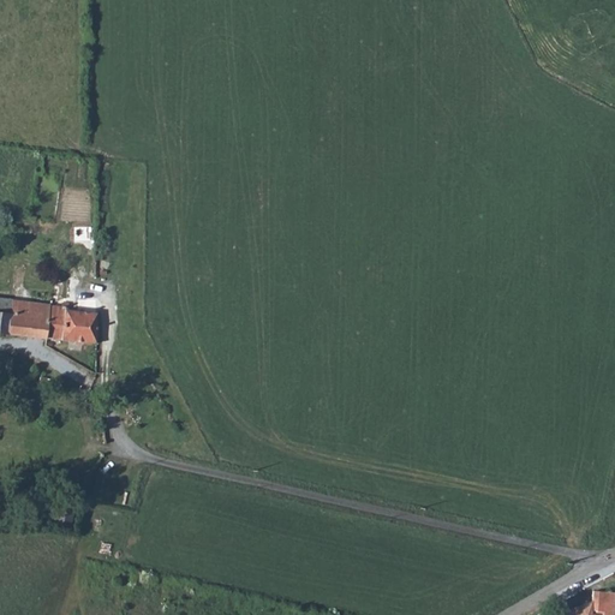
[(12,300),(0,299),(0,333),(9,335),(9,334),(12,300)]
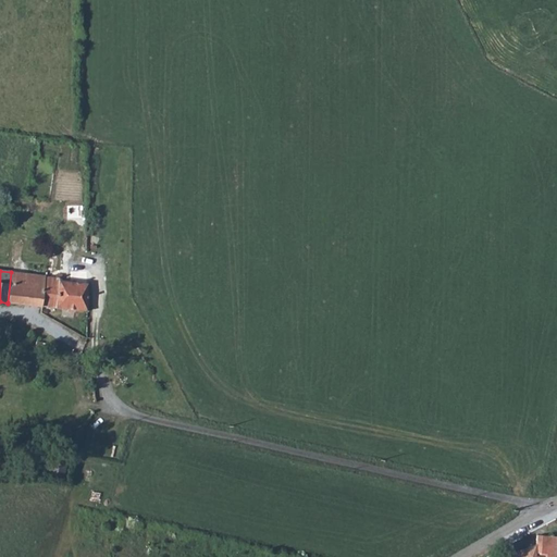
[(11,272),(8,302),(42,307),(46,276),(11,272)]
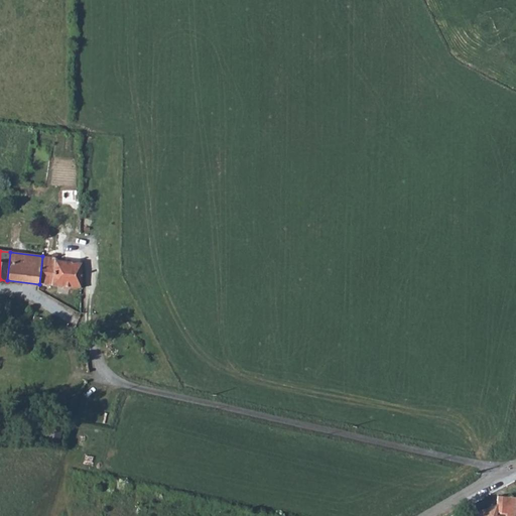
[(42,256),(39,284),(81,289),(81,263),(54,260),(54,258),(42,256)]
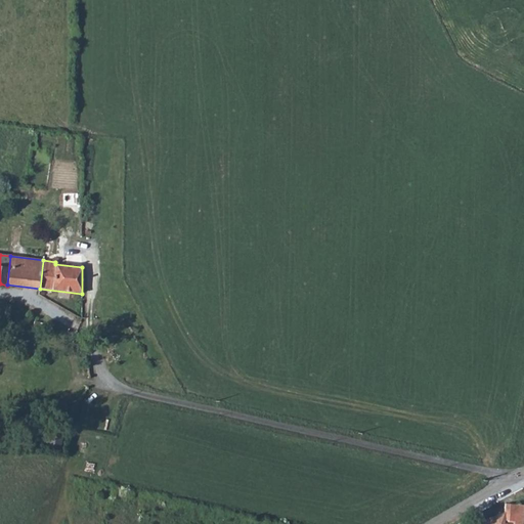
[(3,304),(0,316),(0,318),(7,320),(11,306),(3,304)]
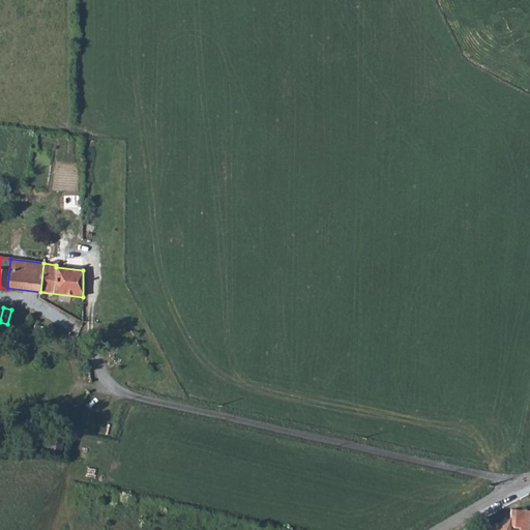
[(53,427),(46,450),(59,453),(66,431),(53,427)]
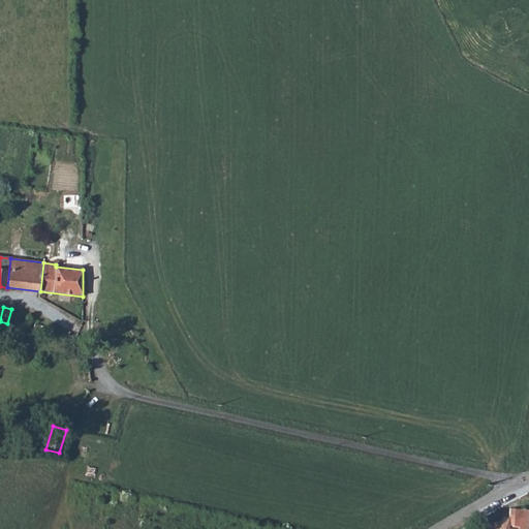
[(527,528),(528,510),(528,509),(509,507),(508,517),(486,527),(488,528),(527,528)]
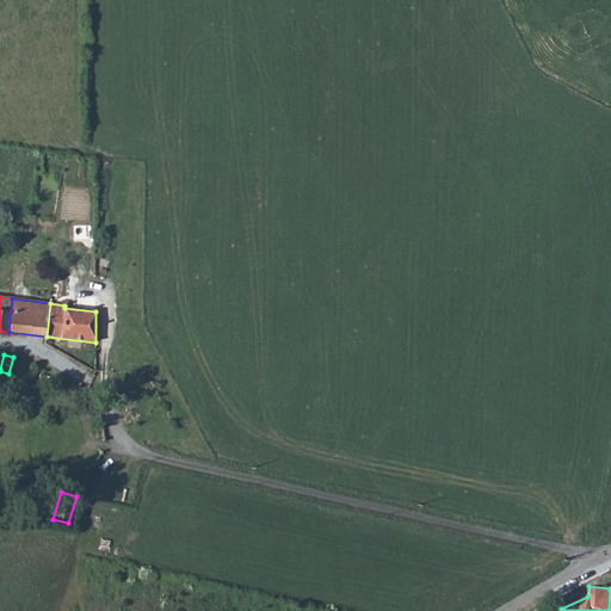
All buildings are outlined.
